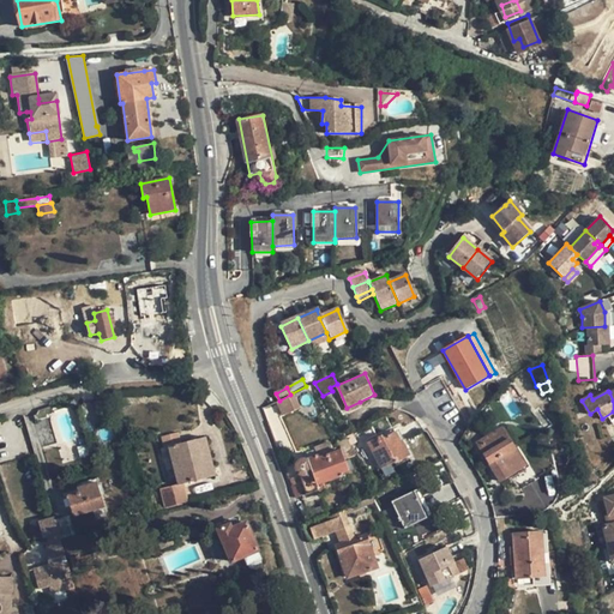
[(292,393),(290,395),(280,401),(276,402),(282,414),(299,407),(292,393)]
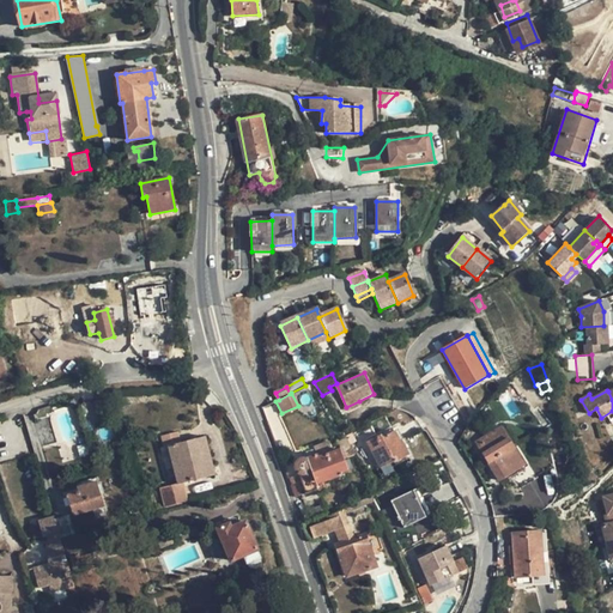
[(360,405),(359,401),(346,407),(349,411),(360,405)]
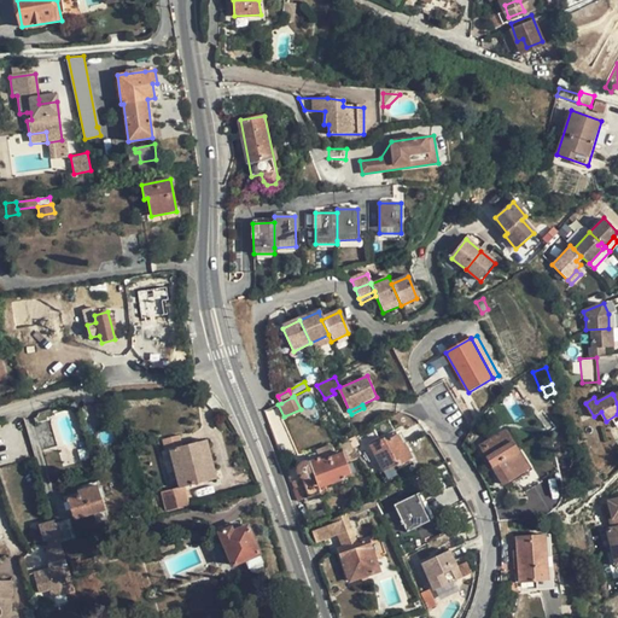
[(505,485),(530,470),(507,430),(481,447),(505,485)]
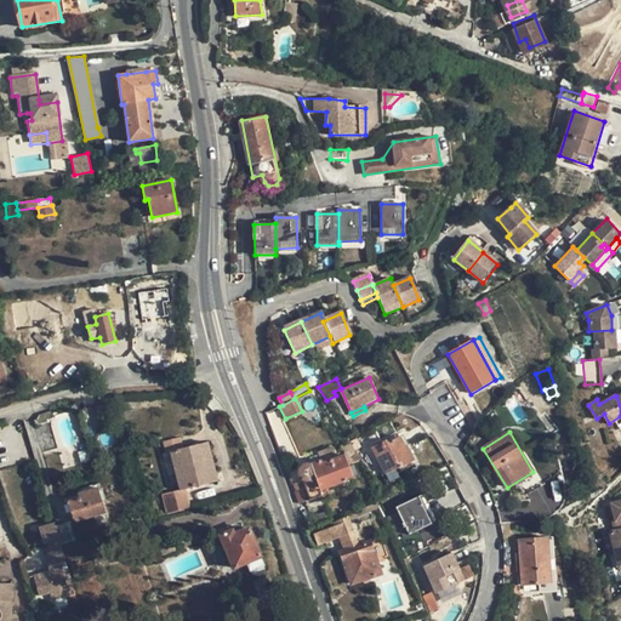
[(161,494),(165,512),(189,506),(184,489),(216,482),(206,443),(182,448),(180,438),(161,443),(164,453),(170,451),(180,489),(161,494)]
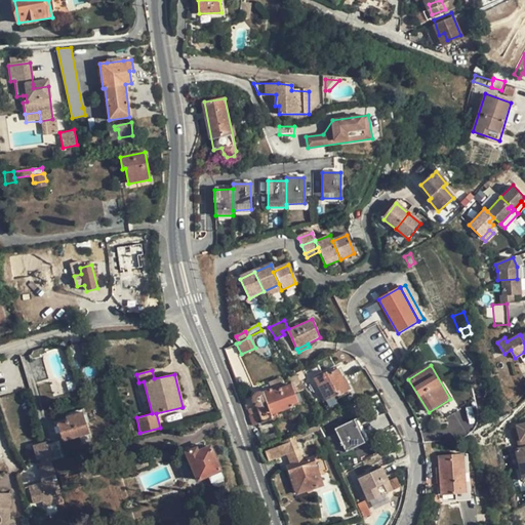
[(338,397),(350,390),(338,370),(329,375),(327,372),(315,378),(330,407),(338,403),(335,397),(337,396),(338,397)]
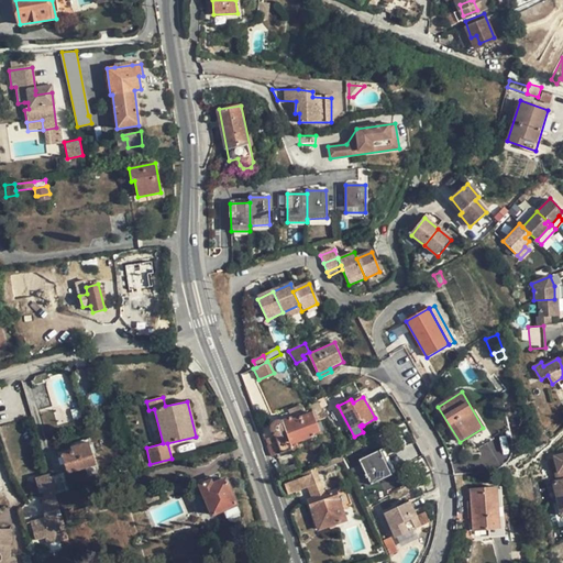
[(289,410),(293,417),(294,419),(306,414),(301,405),(289,410)]
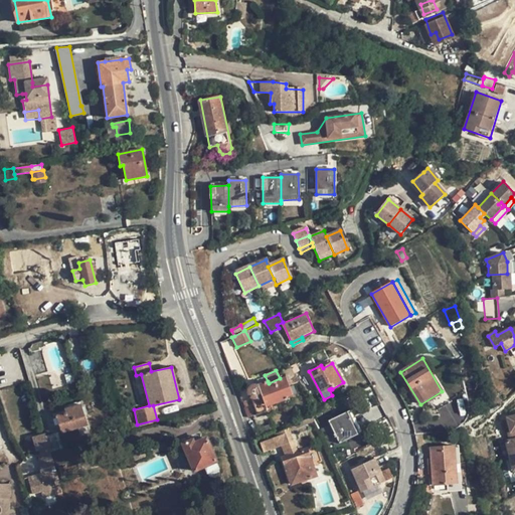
[(287,376),(280,378),(269,383),(268,381),(256,385),(253,384),(249,386),(247,393),(251,399),(258,414),(268,410),(269,413),(274,411),(272,405),(288,399),(288,397),(294,395),(287,376)]
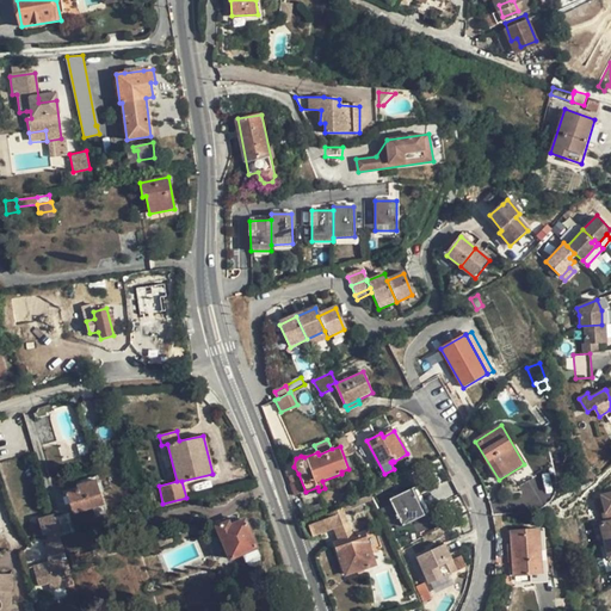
[(71,505),(73,514),(104,505),(96,481),(75,487),(76,492),(67,494),(71,505)]
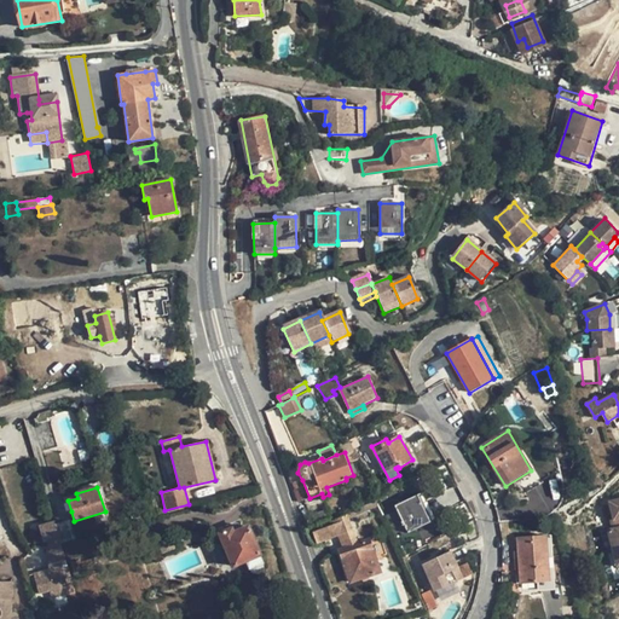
[(409,533),(431,522),(417,496),(395,505),(409,533)]
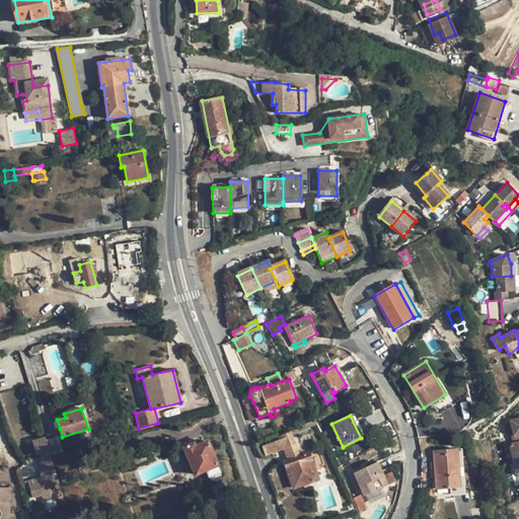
[(317,425),(315,421),(291,431),(292,435),(317,425)]
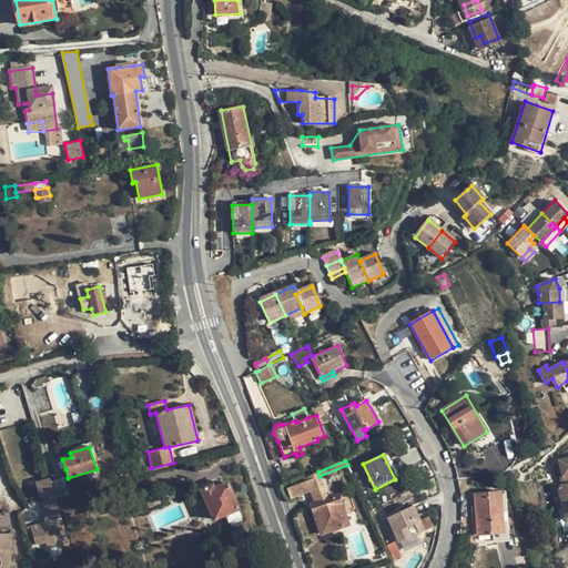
[(312,490),(323,486),(320,476),(318,472),(306,477),(307,480),(312,490)]
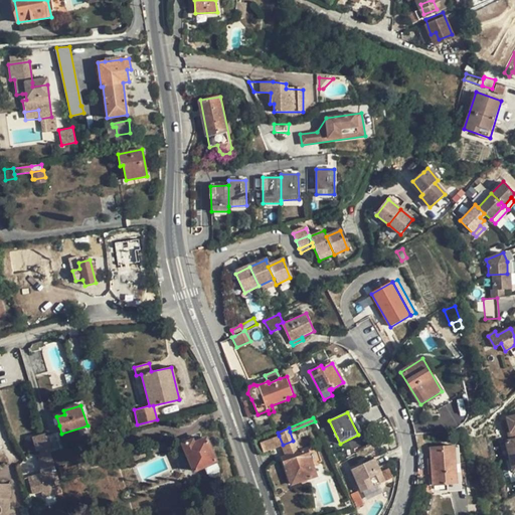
[(41,455),(50,453),(46,437),(45,434),(33,438),(37,452),(40,451),(41,455)]
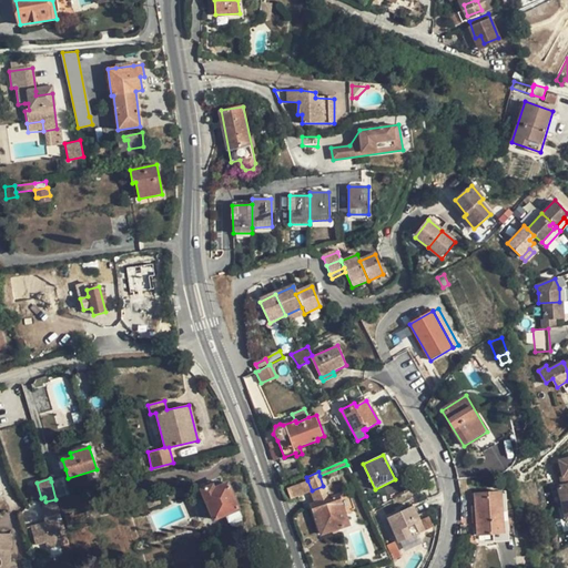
[(51,482),(56,499),(69,495),(64,478),(51,482)]
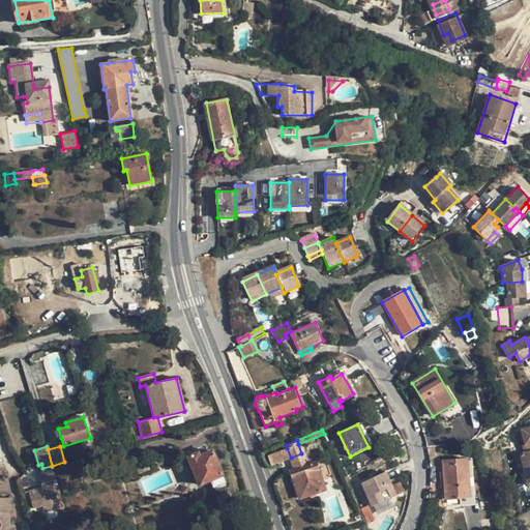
[(529,446),(525,447),(524,448),(525,454),(519,455),(522,468),(529,466),(529,446)]
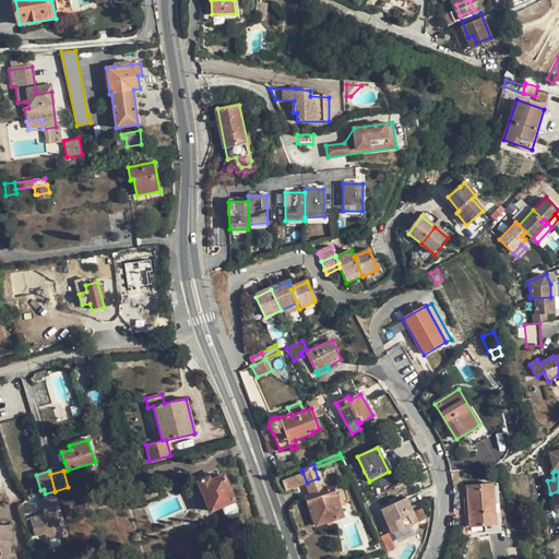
[(287,490),(307,483),(302,473),(283,480),(287,490)]
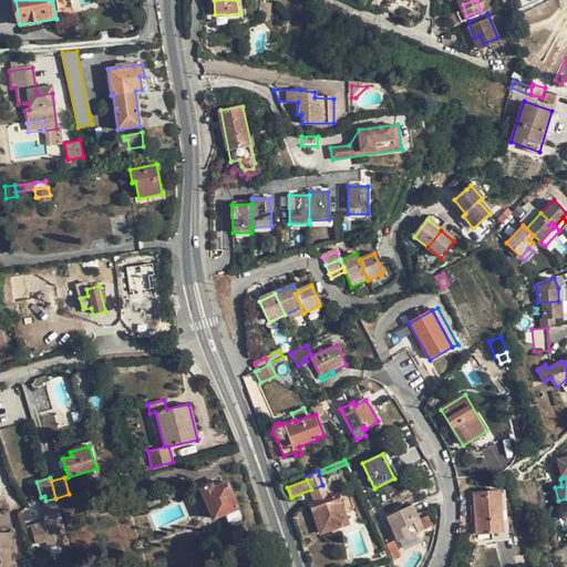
[(199,488),(213,519),(238,508),(226,482),(215,487),(213,483),(199,488)]
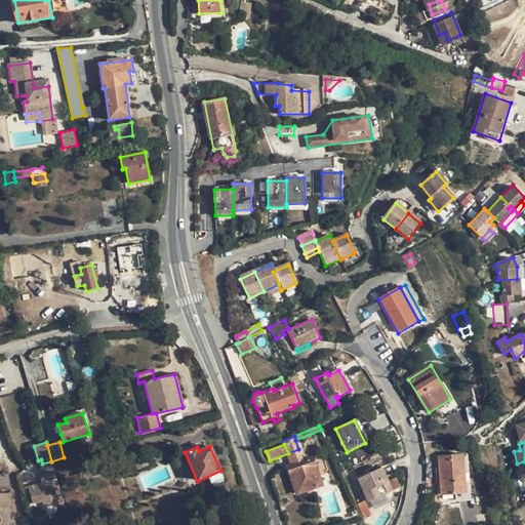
[(304,460),(298,449),(288,453),(292,465),(304,460)]
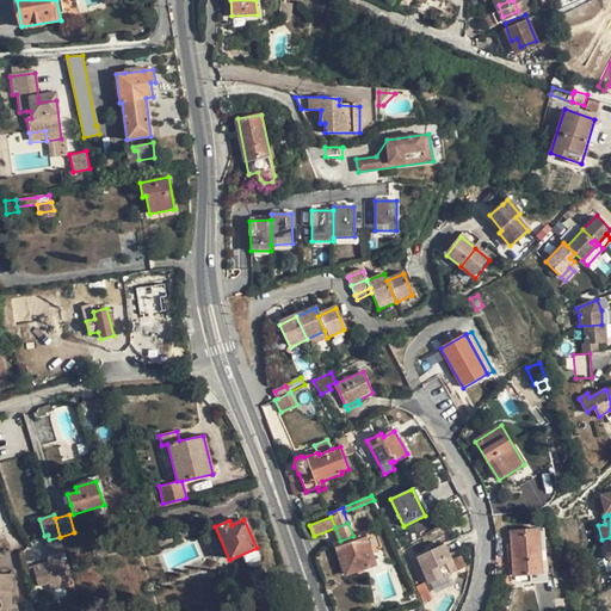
[(514,575),(530,574),(542,574),(538,530),(511,532),(512,544),(513,563),(514,575)]
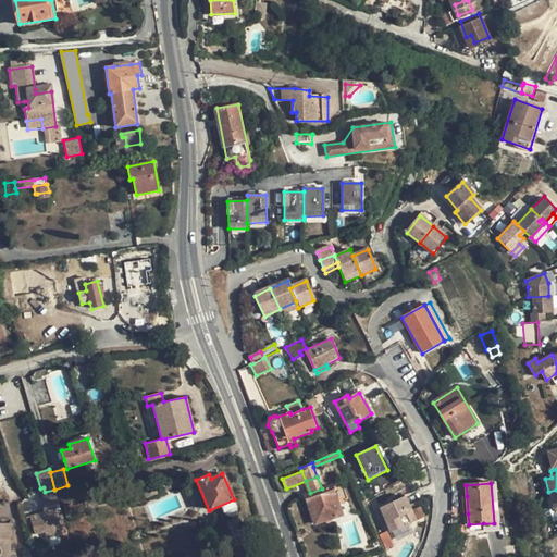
[(496,483),(491,483),(494,523),(483,523),(484,532),(499,531),(496,483)]
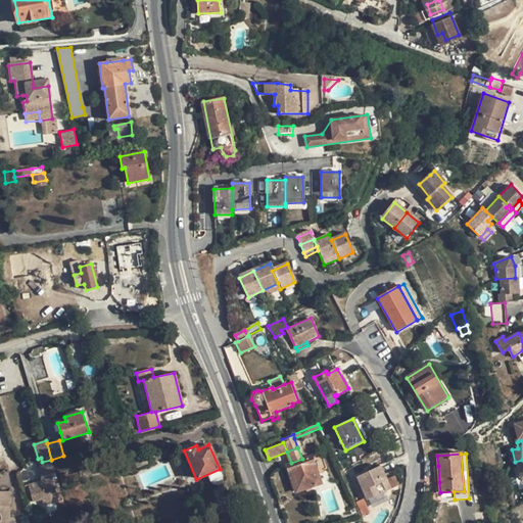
[(313,456),(302,459),(291,463),(286,465),(296,492),(323,483),(313,456)]
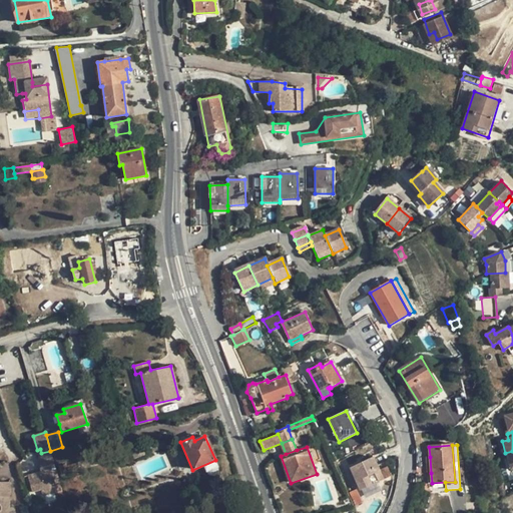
[(38,455),(41,464),(53,460),(50,451),(41,453),(38,455)]
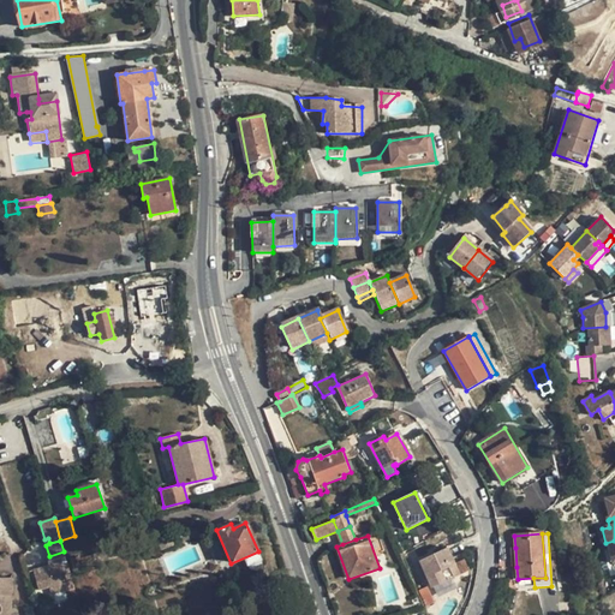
[(419,561),(433,589),(461,574),(448,548),(419,561)]
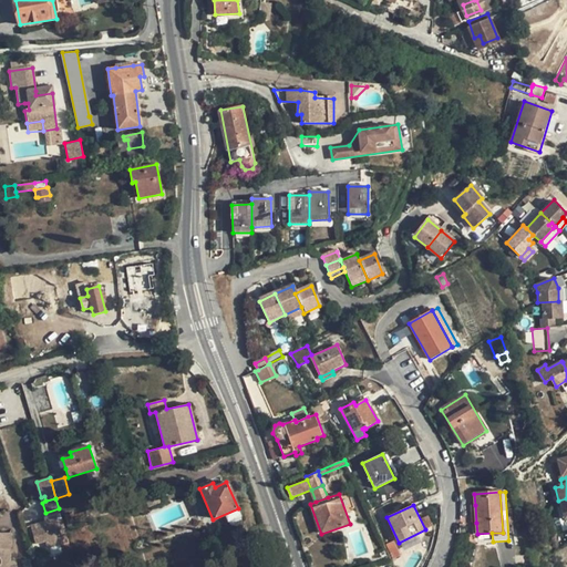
[(62,518),(59,508),(45,513),(48,521),(57,518),(57,519),(62,518)]
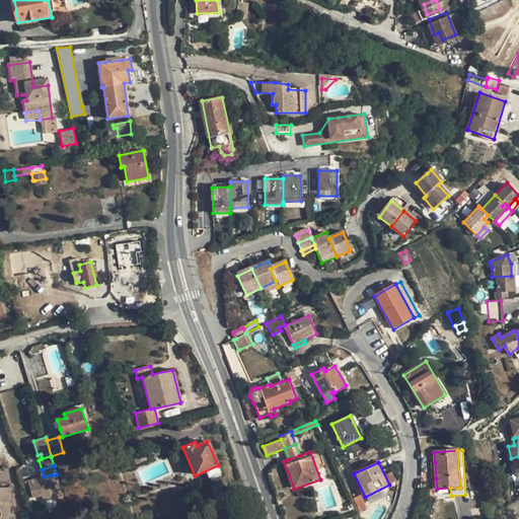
[(59,471),(63,483),(69,480),(65,469),(59,471)]
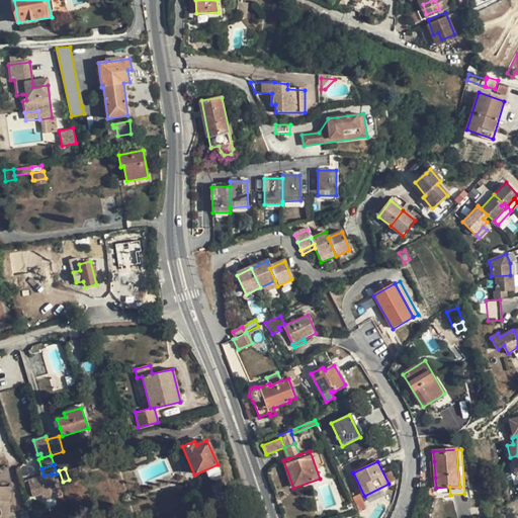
[(27,481),(32,497),(40,494),(56,490),(52,475),(52,473),(44,476),(27,481)]
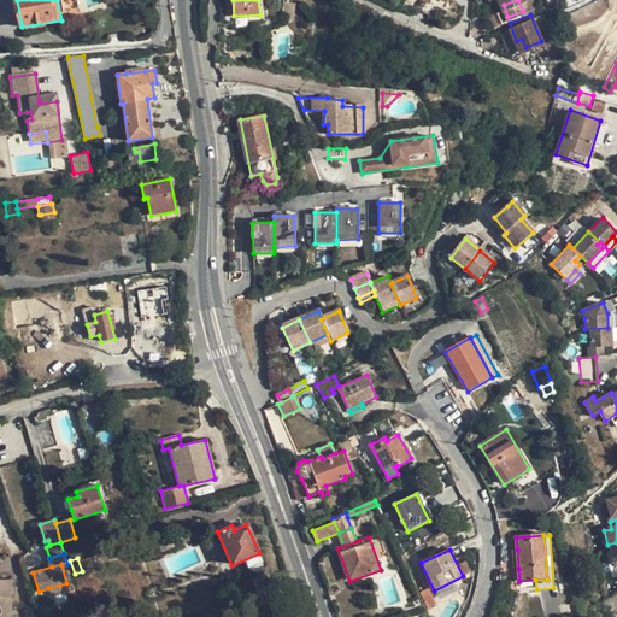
[(0,616),(18,616),(17,616),(10,616),(11,610),(10,580),(0,579),(0,616)]
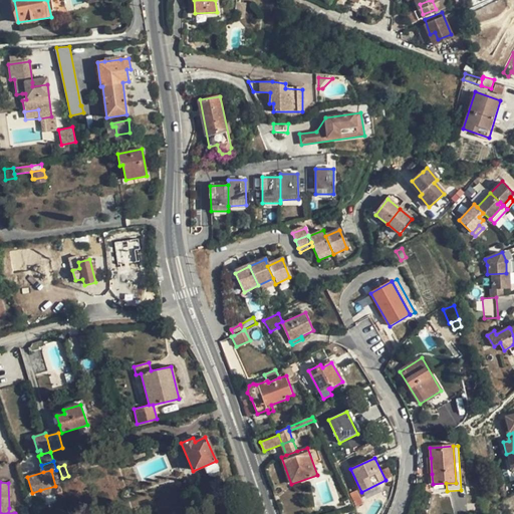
[(57,493),(55,486),(40,490),(42,497),(57,493)]
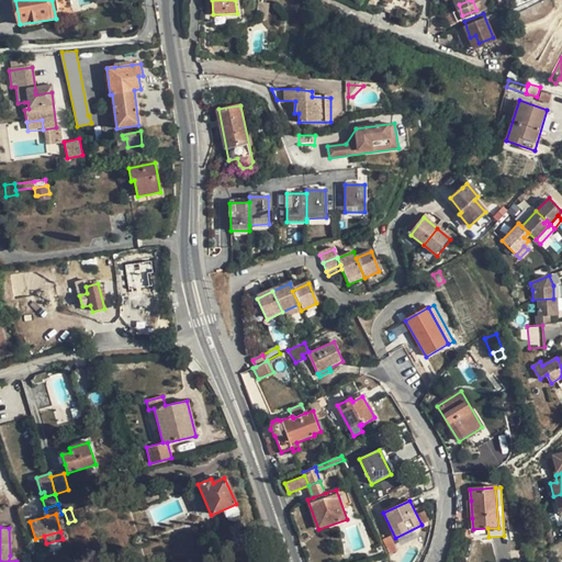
[(31,561),(27,548),(20,550),(23,561),(31,561)]
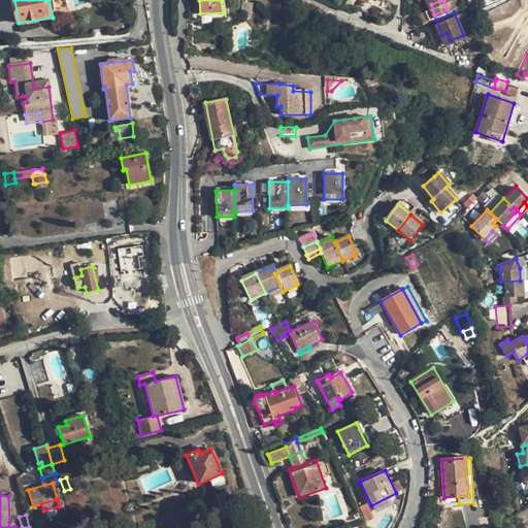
[(238,523),(239,527),(251,527),(258,526),(255,518),(238,523)]
